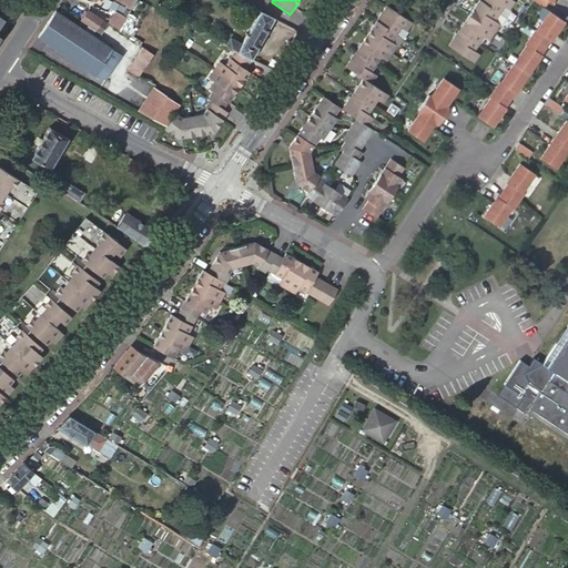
[(516,2),(513,0),(480,0),(449,47),(474,64),(480,56),(474,51),(484,37),(489,41),(500,24),(494,21),(504,7),(510,10),(516,2)]
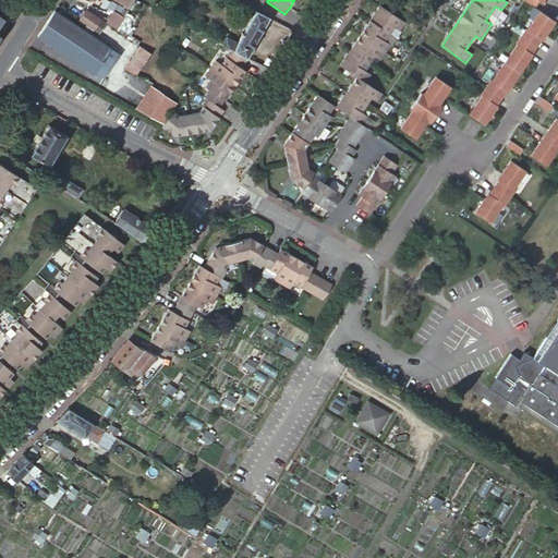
[(173,7),(165,2),(161,9),(170,13),(173,7)]
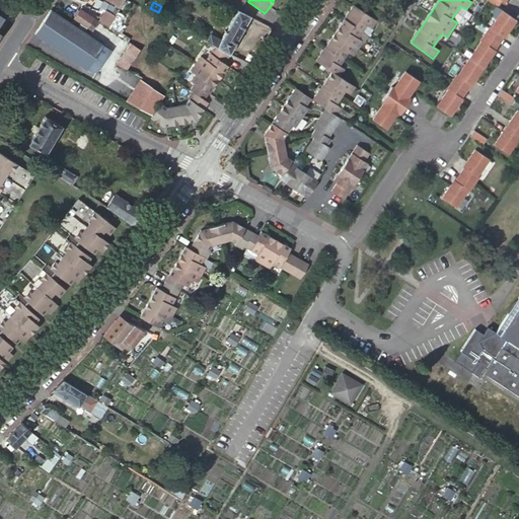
[(378,20),(355,5),(317,60),(332,71),(313,99),(326,108),(336,115),(342,106),(336,102),(345,89),(351,93),(356,86),(341,76),(346,68),(340,65),(350,52),(355,55),(364,42),(359,38),(367,24),(373,28),(378,20)]
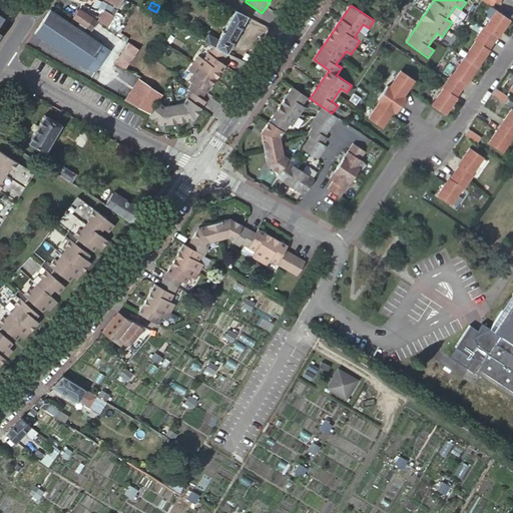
[(76,27),(50,9),(34,33),(67,56),(86,68),(91,70),(96,71),(108,52),(108,48),(76,27)]
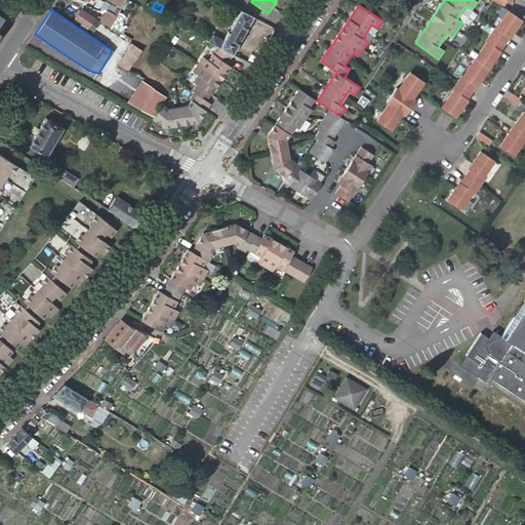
[(87,10),(80,23),(81,24),(93,32),(96,28),(101,22),(111,26),(118,13),(116,12),(115,14),(107,10),(102,19),(87,10)]
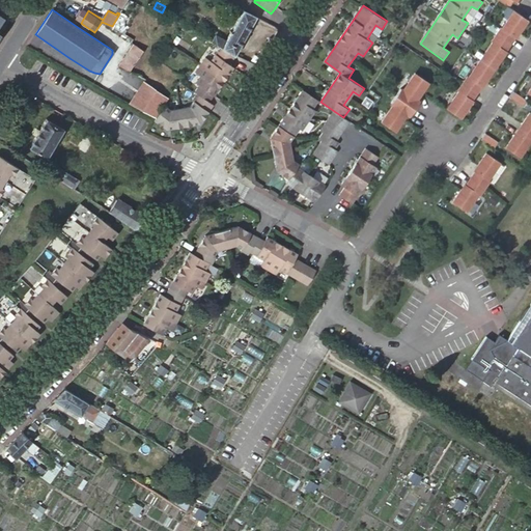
[(216,35),(211,44),(220,48),(234,55),(255,18),(243,10),(225,40),(216,35)]
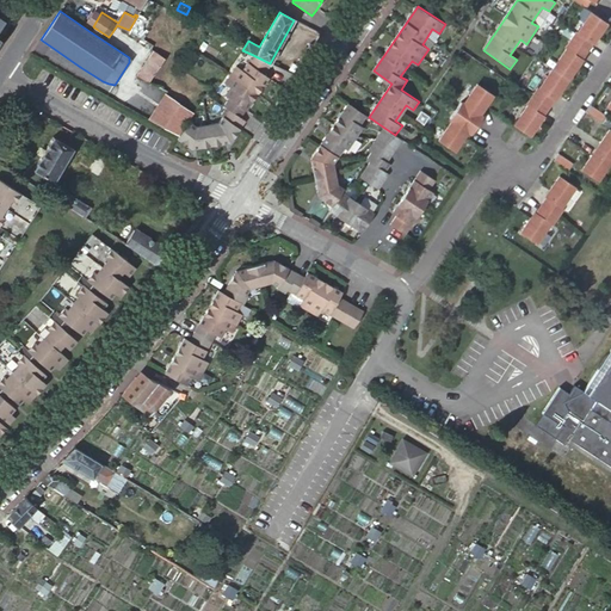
[(606,22),(591,12),(578,34),(576,32),(566,49),(567,49),(538,90),(537,88),(526,105),(528,106),(514,127),(530,136),(539,122),(537,119),(541,115),(542,115),(554,99),(551,98),(555,92),(559,94),(578,65),(575,62),(579,57),(580,57),(591,42),(590,41),(593,35),(597,37),(606,22)]
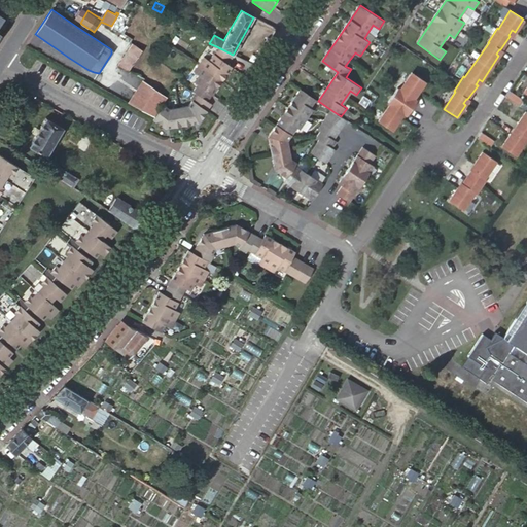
[(133,43),(130,49),(119,65),(128,71),(142,50),(133,43)]
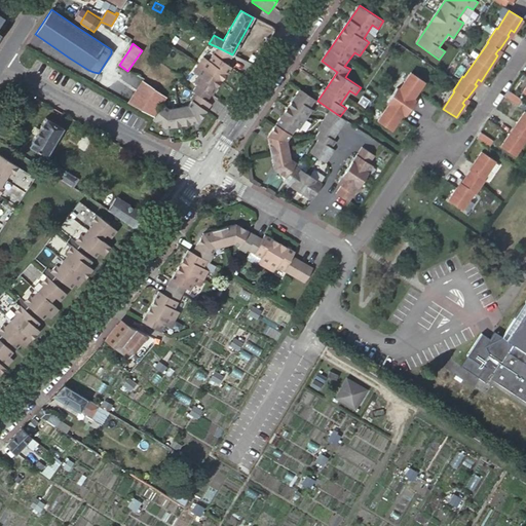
[(203,58),(198,65),(193,71),(198,75),(193,82),(197,85),(193,91),(195,94),(190,100),(192,101),(188,107),(168,109),(162,105),(154,117),(153,120),(161,126),(167,125),(168,127),(181,125),(194,123),(194,121),(200,120),(211,105),(207,102),(231,67),(227,65),(234,55),(232,54),(218,47),(208,61),(203,58)]
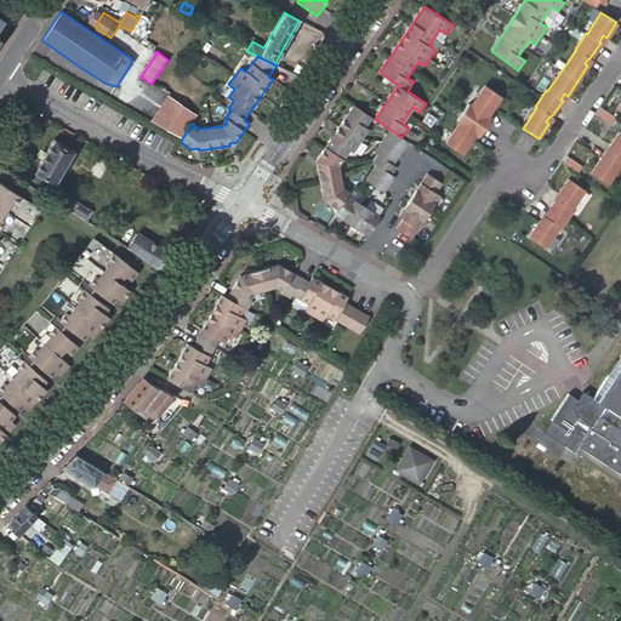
[(469,102),(457,119),(461,120),(448,141),(462,152),(473,137),(471,135),(474,130),(480,134),(491,118),(485,113),(489,107),(491,109),(502,95),(486,84),(472,104),(469,102)]
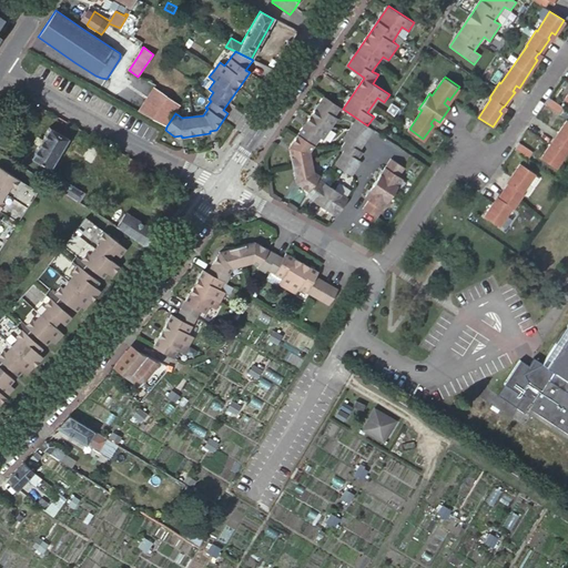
[(165,90),(155,85),(139,111),(166,127),(182,102),(165,90)]
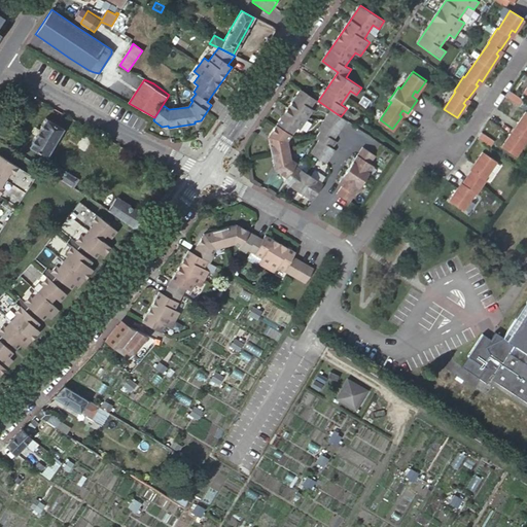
[(315,100),(300,89),(271,132),(272,138),(269,139),(274,167),(276,167),(277,172),(286,178),(284,182),(312,201),(322,185),(295,167),(296,164),(291,160),(288,140),(291,135),(291,136),(296,128),(300,130),(313,109),(310,107),(315,100)]
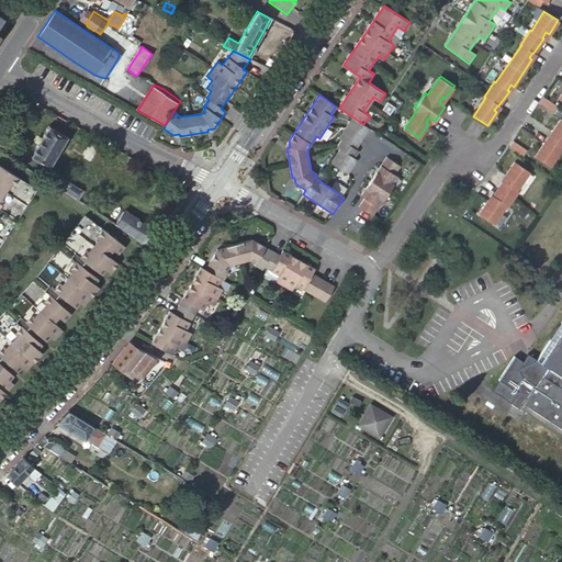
[(558,108),(544,99),(540,105),(553,114),(558,108)]
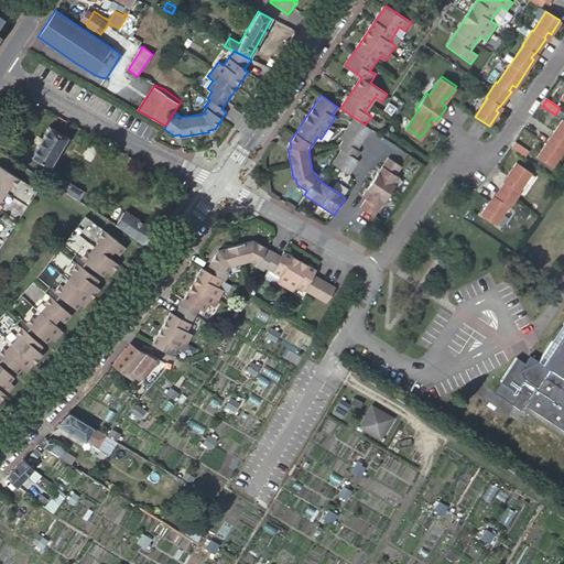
[(365,125),(355,118),(339,139),(343,141),(338,148),(342,150),(332,164),(348,174),(358,161),(355,159),(359,152),(356,151),(370,129),(365,125)]
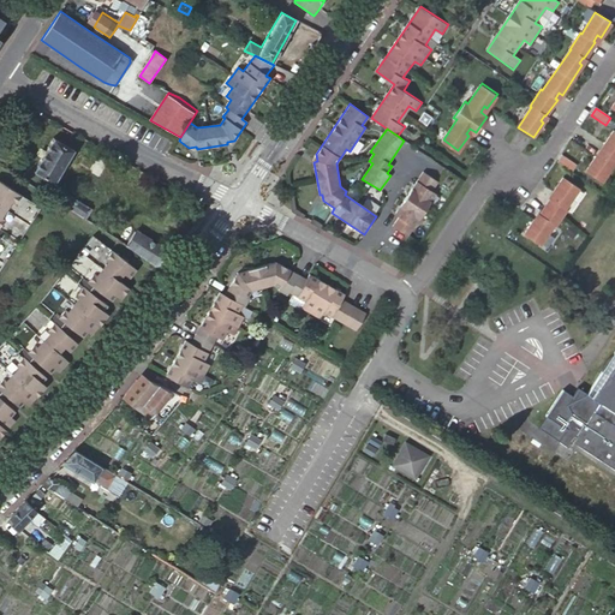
[(603,183),(614,165),(614,131),(605,145),(608,148),(601,159),(597,157),(587,172),(603,183)]
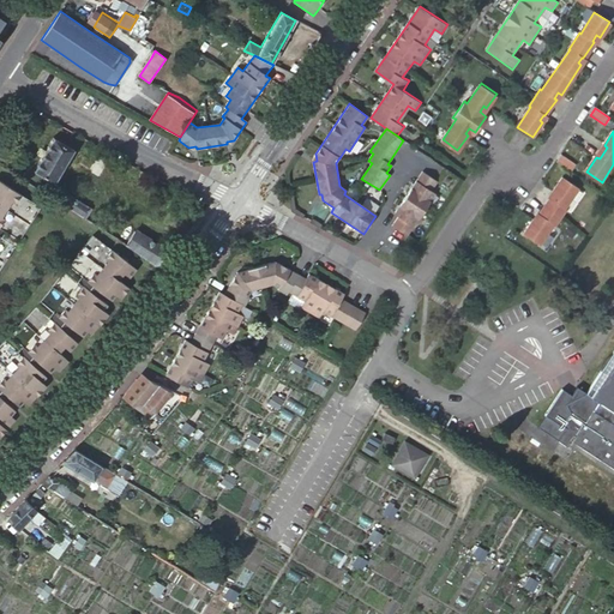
[(74,150),(53,137),(34,170),(54,182),(74,150)]
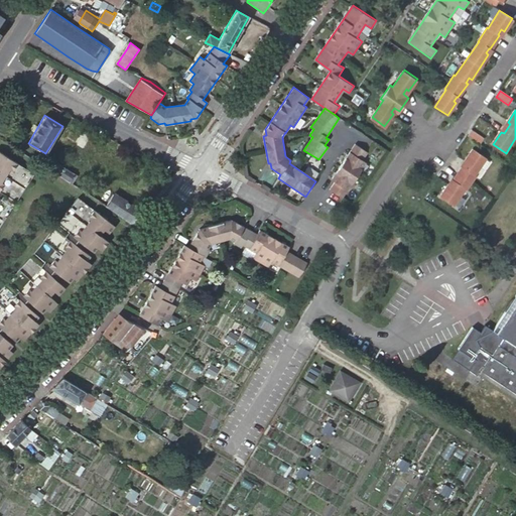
[(486,139),(473,131),(469,137),(482,145),(486,139)]
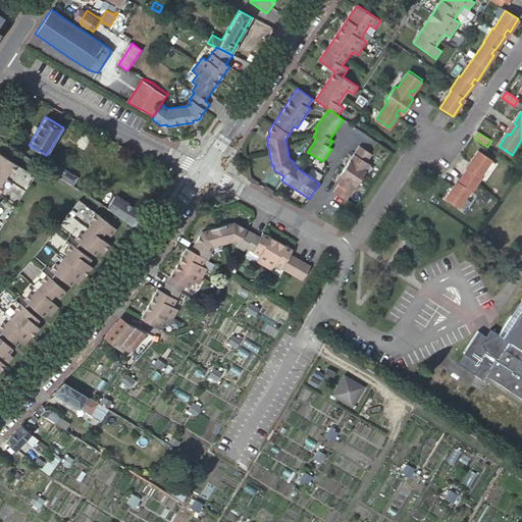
[(372,156),(360,147),(335,183),(338,185),(333,193),(347,202),(370,166),(367,164),(372,156)]
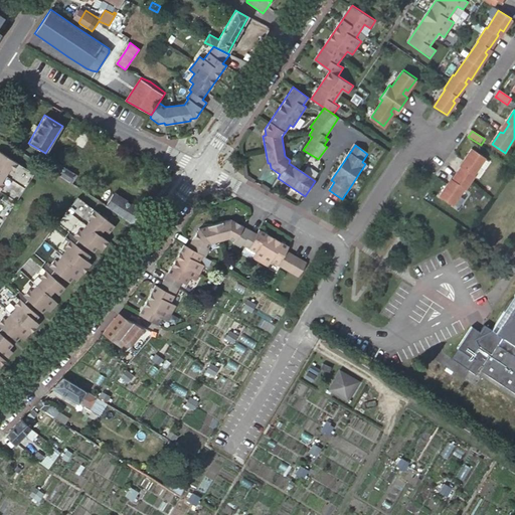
[(475,176),(486,158),(473,149),(465,162),(467,163),(464,168),(463,167),(454,181),(455,182),(451,187),(449,185),(441,197),(454,206),(465,189),(466,190),(476,176),(475,176)]
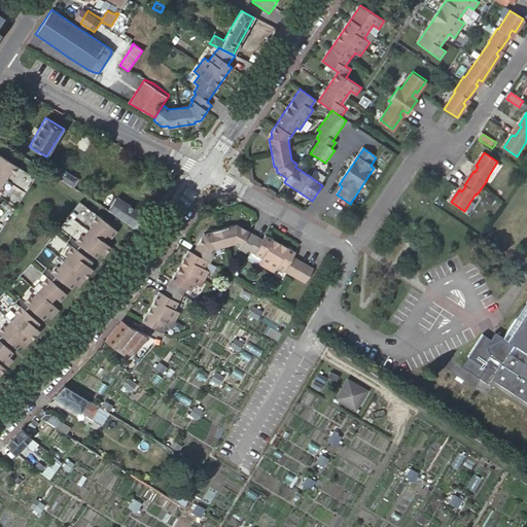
[(0,201),(7,191),(8,192),(18,177),(16,176),(21,169),(0,155),(0,201)]
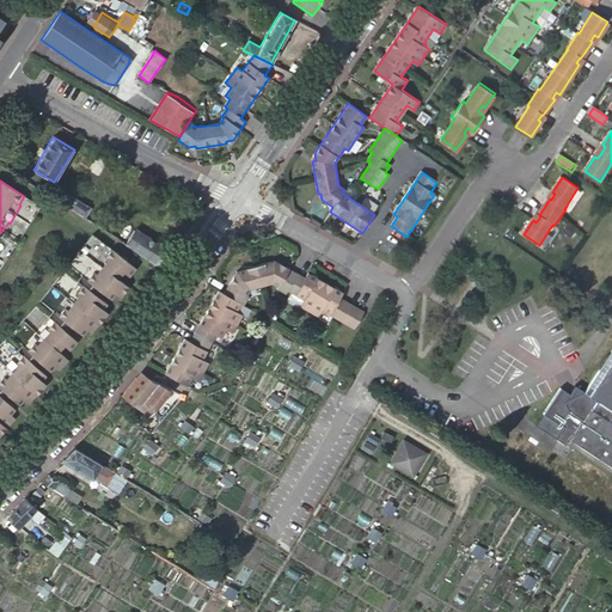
[(63,191),(57,201),(85,219),(92,208),(63,191)]
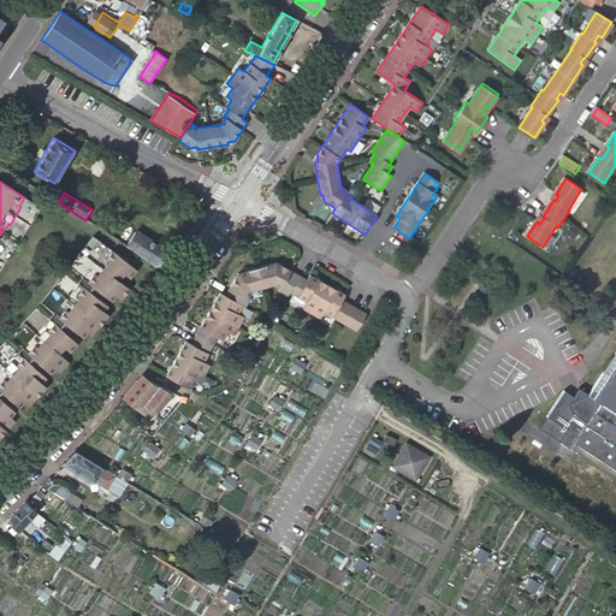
[(0,270),(41,208),(27,199),(21,207),(10,225),(0,238),(0,270)]
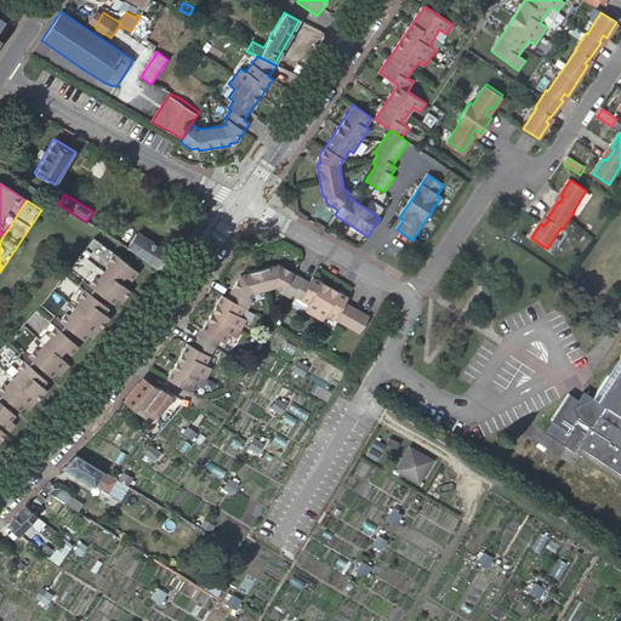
[(129,248),(161,268),(170,255),(137,233),(129,248)]
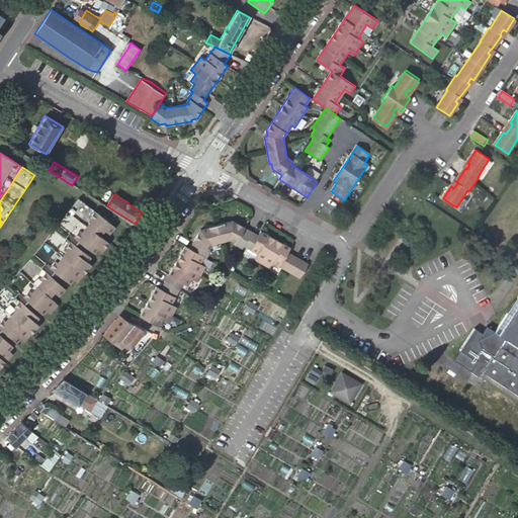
[(0,316),(10,305),(25,289),(31,282),(36,275),(50,258),(61,244),(75,227),(85,213),(90,207),(90,206),(82,200),(79,197),(0,289),(0,316)]
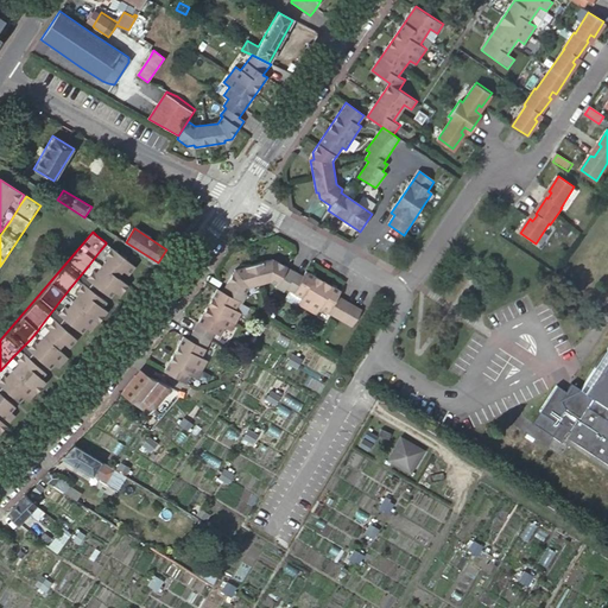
[(0,431),(14,417),(10,413),(14,409),(5,400),(1,397),(6,393),(10,397),(18,404),(23,399),(27,404),(44,385),(40,380),(45,375),(36,368),(32,365),(37,360),(40,363),(49,372),(54,366),(58,371),(68,360),(58,350),(63,344),(68,349),(75,340),(67,333),(62,329),(68,323),(71,327),(81,334),(84,328),(90,333),(107,311),(101,306),(106,302),(96,295),(93,292),(96,286),(101,290),(109,297),(113,292),(119,297),(127,285),(118,277),(122,271),(128,274),(134,266),(107,245),(102,252),(100,251),(88,266),(89,267),(73,287),(71,286),(58,303),(61,304),(44,324),(43,323),(37,331),(30,340),(31,340),(13,359),(12,358),(0,371),(0,431)]
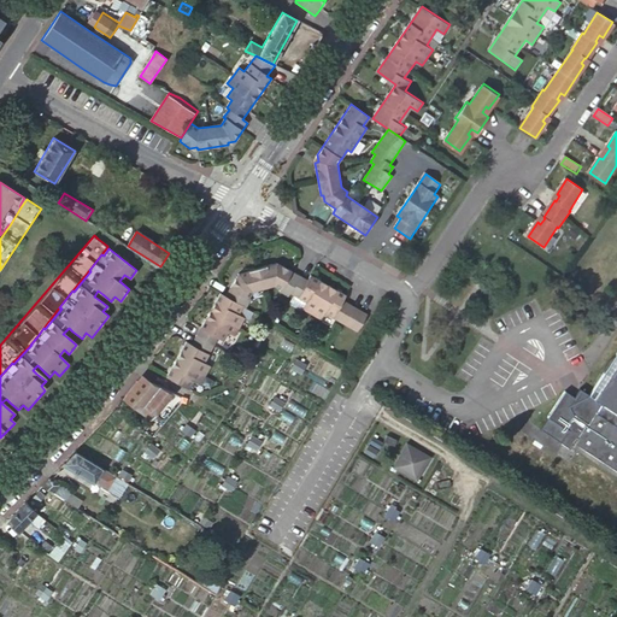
[(187,342),(166,377),(189,391),(194,381),(200,386),(210,368),(204,364),(218,339),(223,342),(228,334),(234,336),(245,319),(239,315),(244,307),(246,309),(251,300),(248,299),(252,292),(275,287),(281,291),(280,293),(288,298),(291,294),(306,304),(303,310),(321,321),(324,313),(333,318),(342,301),(346,297),(310,276),(307,281),(281,265),(272,268),(271,265),(244,272),(245,276),(236,278),(225,297),(221,294),(191,345),(187,342)]
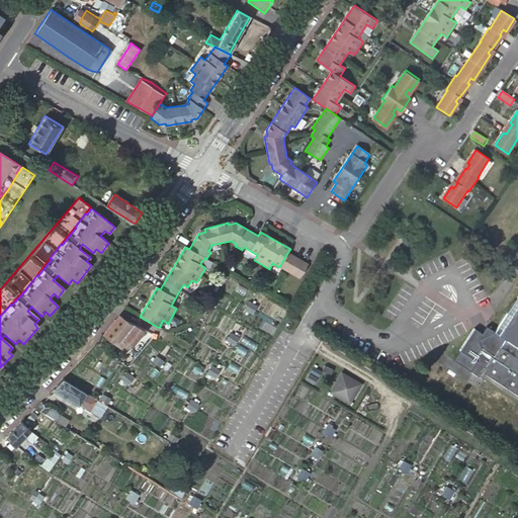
[(279,267),(299,279),(308,265),(287,253),(279,267)]
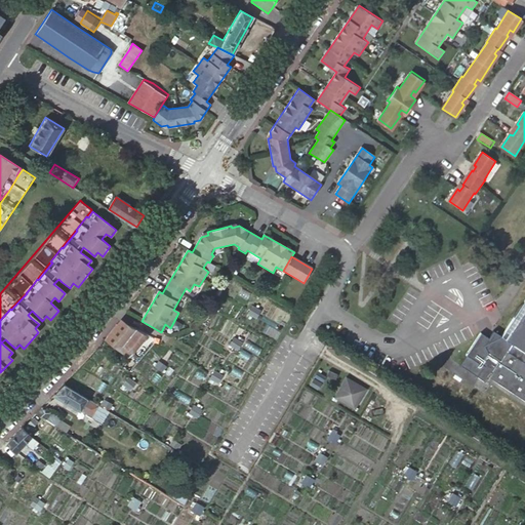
[(57,287),(62,282),(58,279),(53,284),(57,287)]
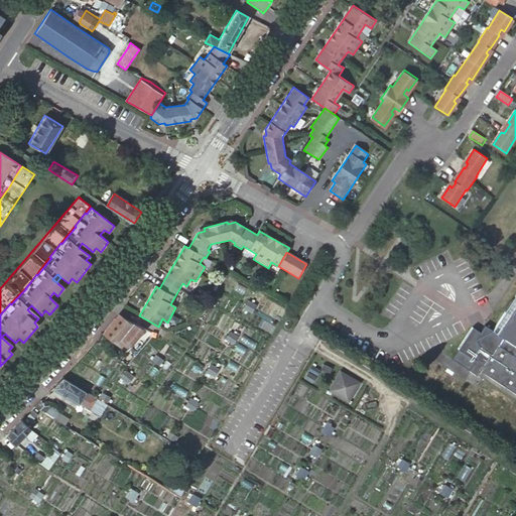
[(515,294),(515,296),(514,297),(512,299),(511,300),(510,301),(509,302),(508,304),(507,306),(506,308),(505,310),(505,312),(494,331),(476,340),(479,346),(473,357),(476,359),(469,370),(479,376),(482,371),(515,393),(515,294)]
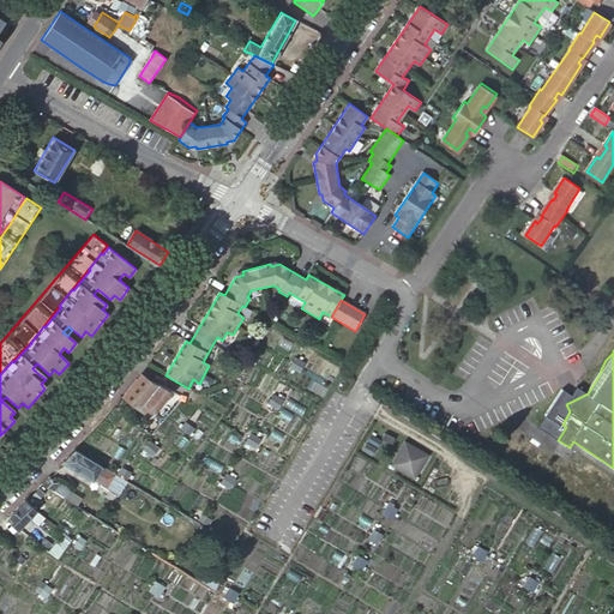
[(138,378),(124,397),(144,407),(161,386),(144,378),(138,378)]
